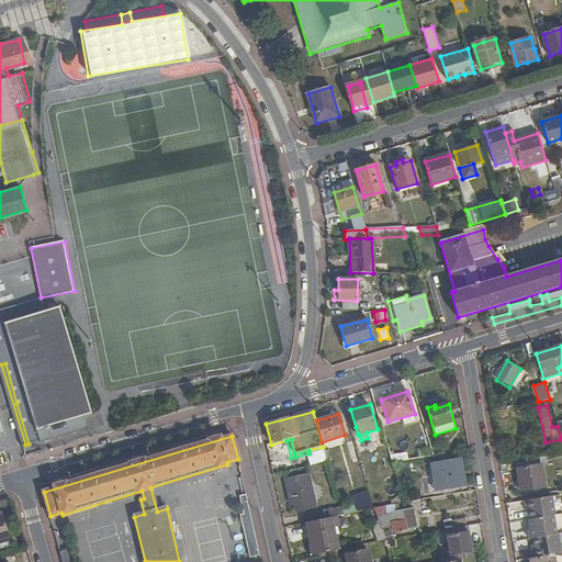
[(351,459),(358,458),(353,445),(347,446),(351,459)]
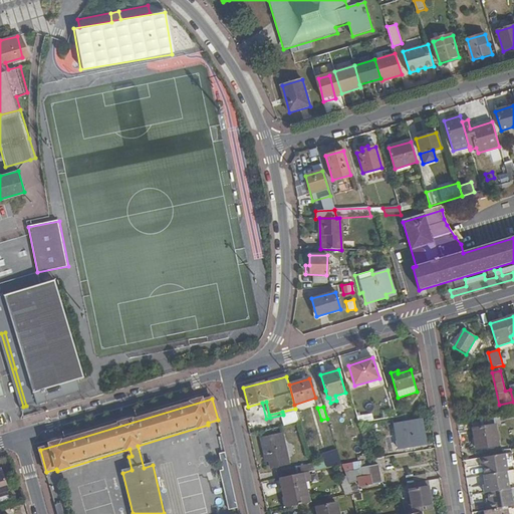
[(283,415),(285,427),(300,423),(295,409),(282,412),(283,415)]
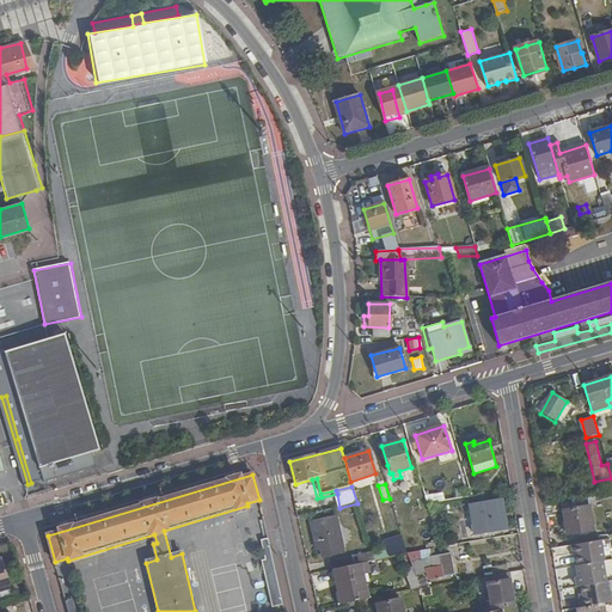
[(424,495),(426,503),(444,501),(442,493),(424,495)]
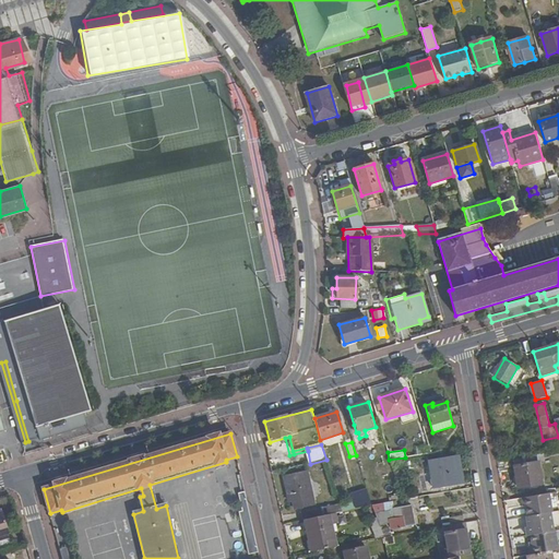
[(538,453),(513,459),(519,489),(543,485),(538,453)]
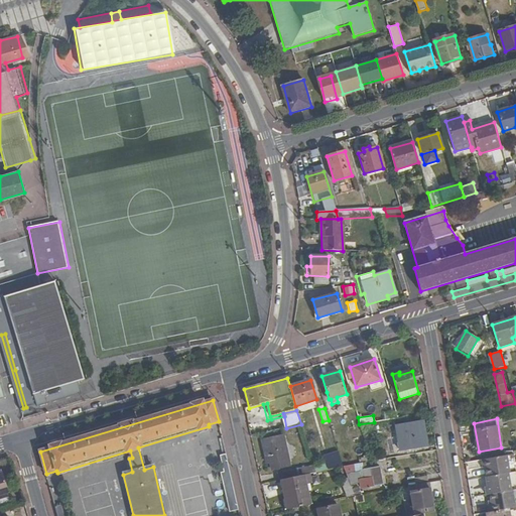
[(401,450),(425,446),(421,421),(396,425),(401,450)]
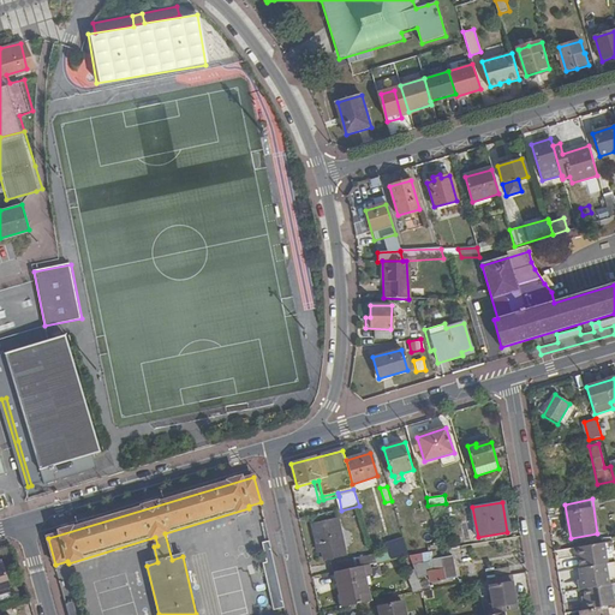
[(318,554),(344,548),(336,519),(311,525),(318,554)]
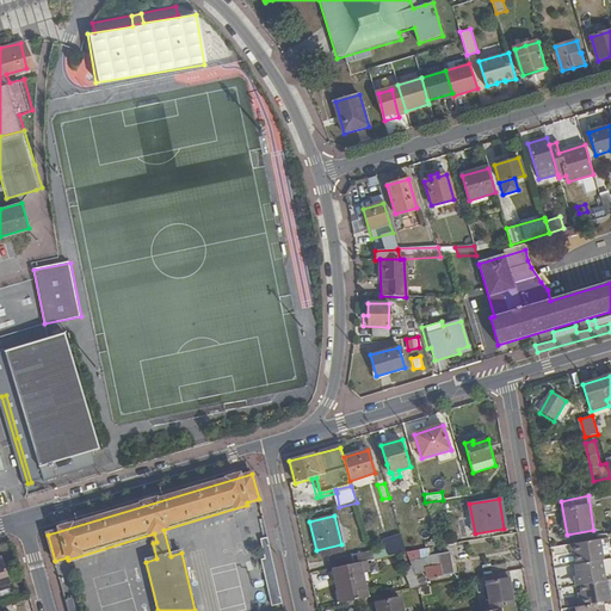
[(272,606),(283,604),(267,536),(259,538),(265,559),(260,560),(272,606)]
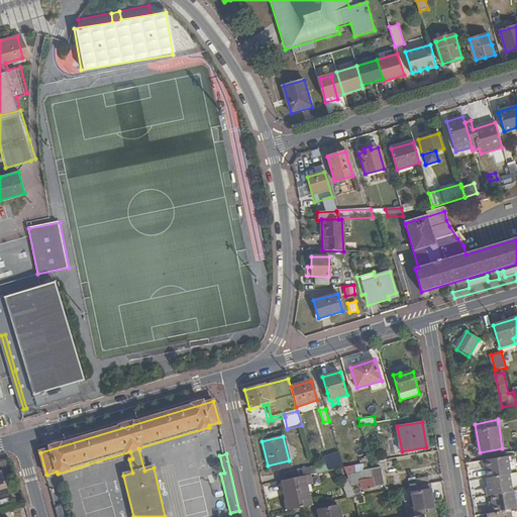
[(488,478),(508,474),(510,474),(507,456),(485,460),(486,469),(488,478)]
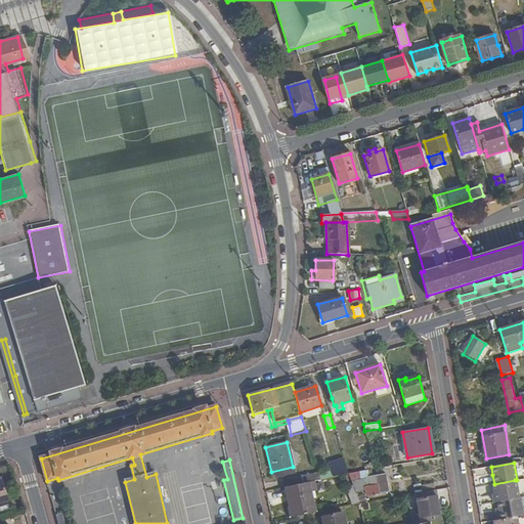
[(295,475),(293,467),(271,472),(273,480),(295,475)]
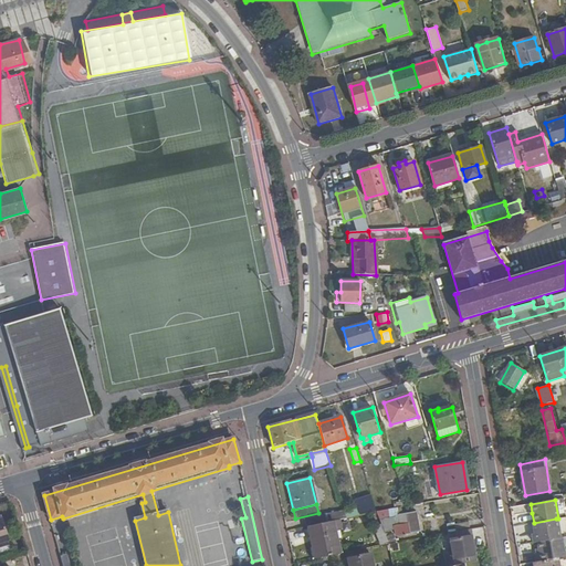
[(304,519),(306,527),(307,527),(333,522),(346,520),(345,513),(344,510),(304,519)]
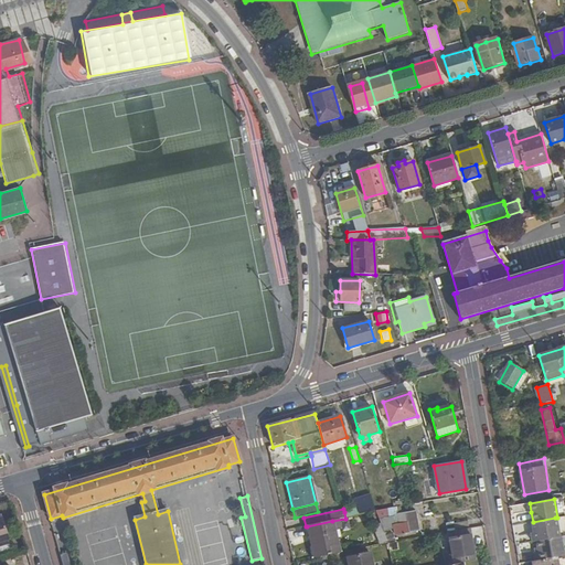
[(387,510),(376,512),(384,533),(395,531),(394,526),(396,525),(395,518),(390,519),(387,510)]
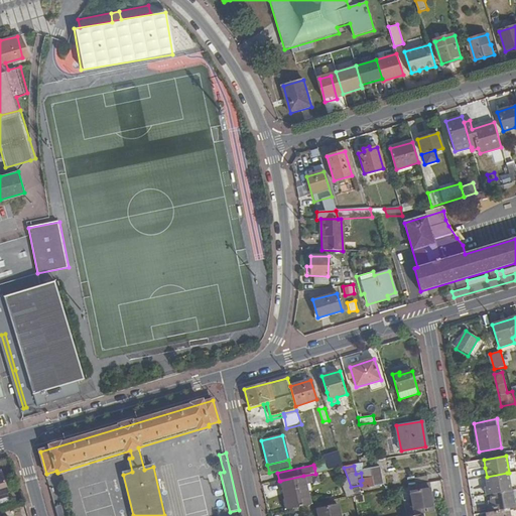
[(360,481),(361,485),(361,489),(383,485),(380,467),(364,470),(366,479),(362,480),(360,481)]
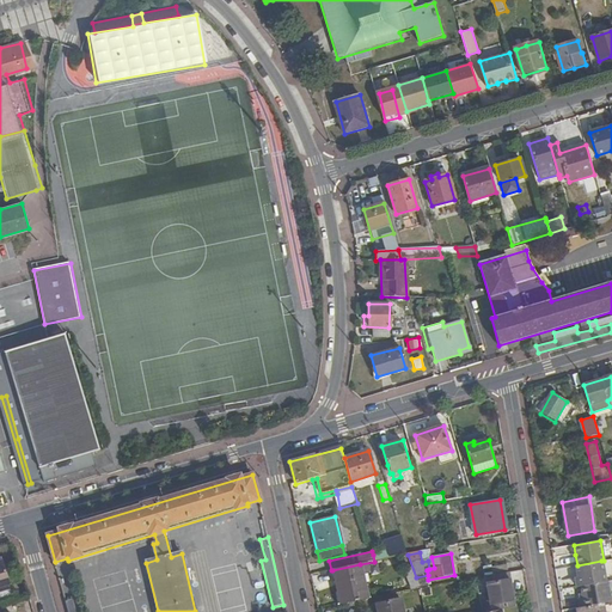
[(0,588),(10,586),(2,561),(0,561),(0,588)]
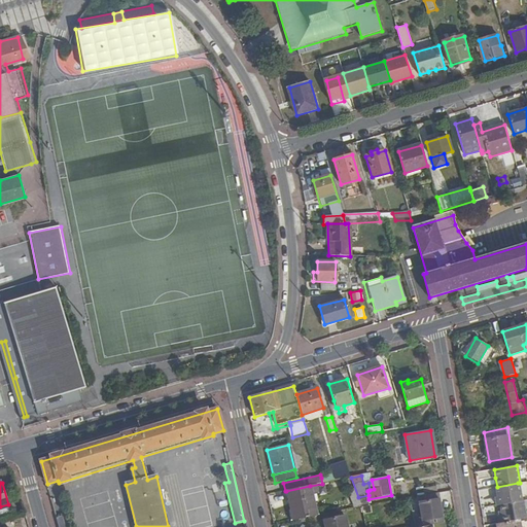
[(499,505),(521,502),(518,483),(497,487),(495,487),(497,497),(498,505),(499,505)]
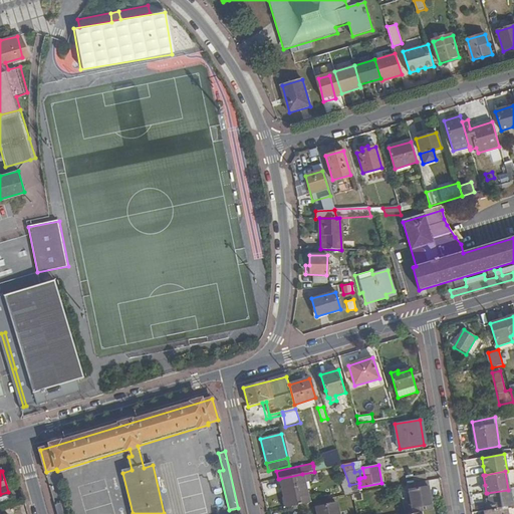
[(279,479),(285,509),(308,504),(302,474),(279,479)]
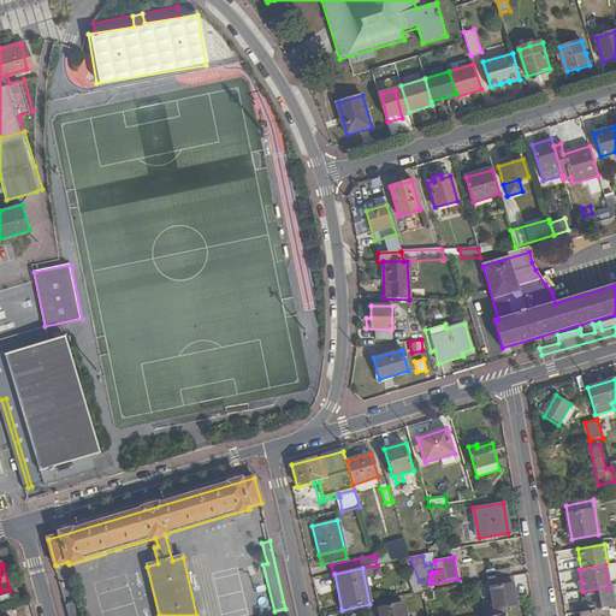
[(492,615),(493,615),(508,614),(517,612),(511,576),(510,578),(485,581),(486,590),(491,588),(492,597),(490,597),(492,615)]
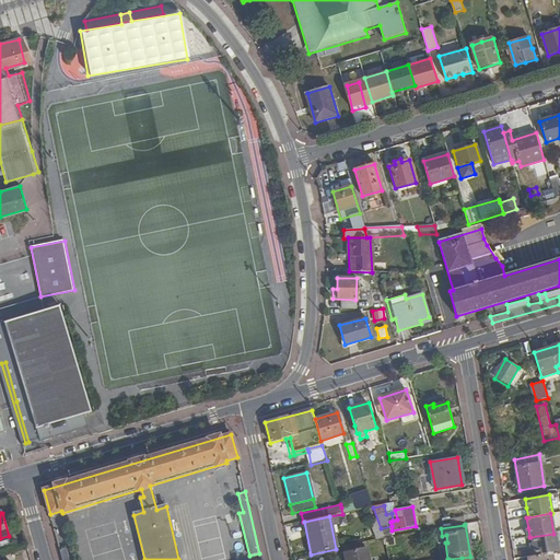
[(553,552),(559,551),(556,533),(553,534),(531,537),(534,556),(553,552)]
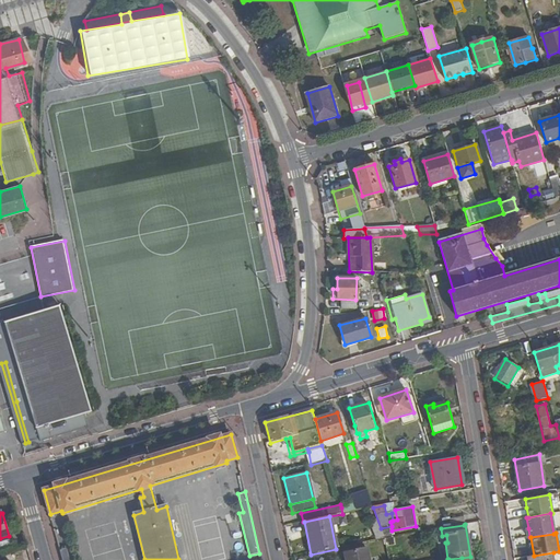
[(346,559),(370,559),(368,548),(345,553),(346,559)]
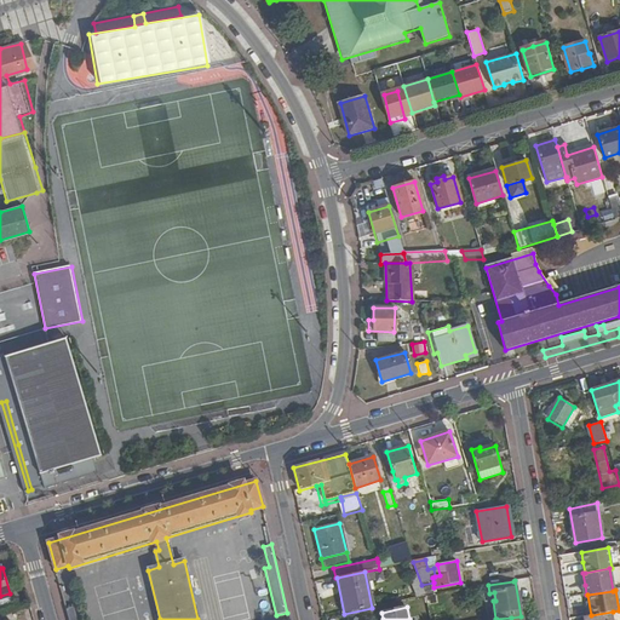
[(65,610),(68,619),(78,619),(74,608),(65,610)]
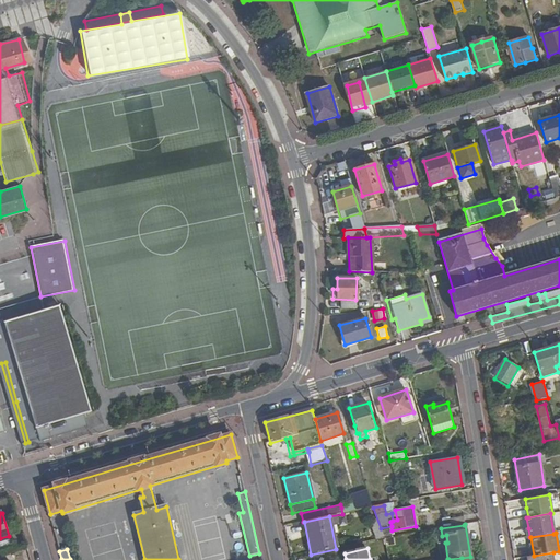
[(93,559),(120,559),(118,550),(93,557),(93,559)]
